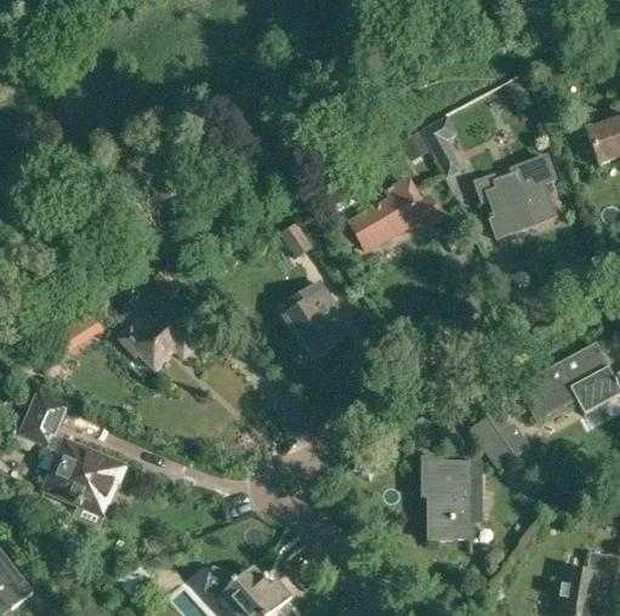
[(519,78),(504,85),(515,109),(530,102),(519,78)]
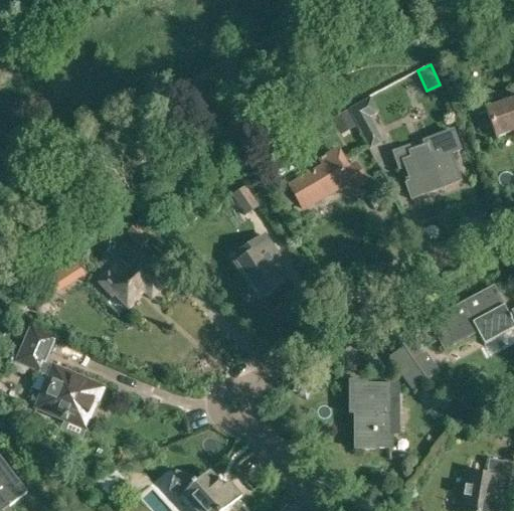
[(484,107),(494,135),(513,127),(513,84),(506,89),(509,98),(484,107)]
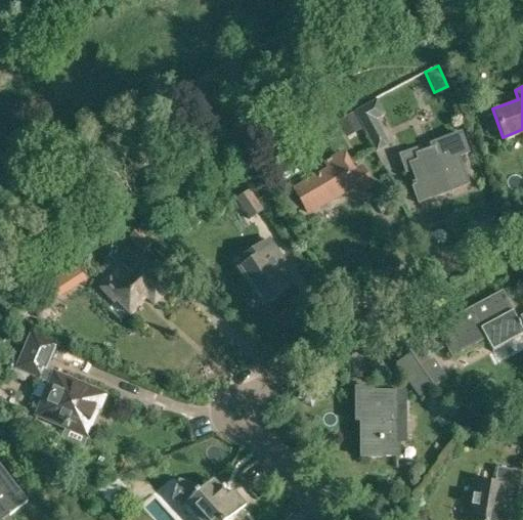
[(362,126),(375,149),(388,142),(375,117),(384,112),(376,96),(353,109),(353,110),(351,110),(360,127),(362,126)]
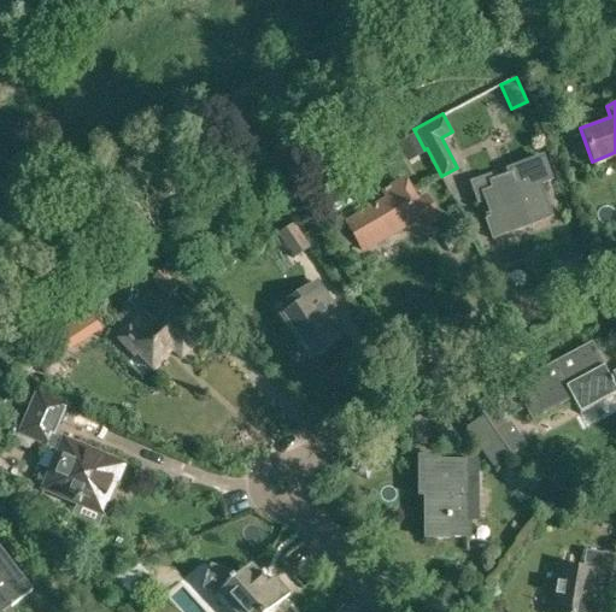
[(406,159),(424,149),(414,129),(389,142),(398,157),(403,153),(406,159)]
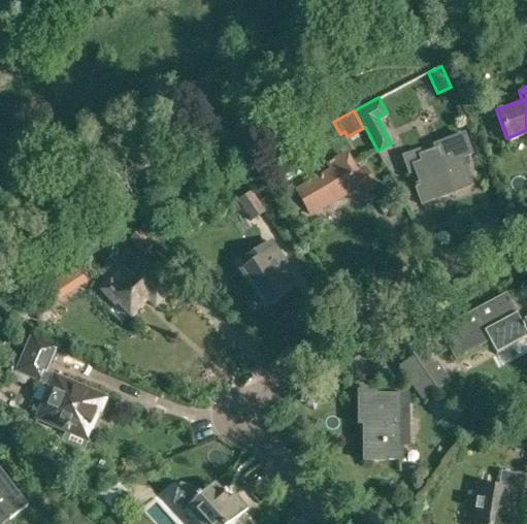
[(414,184),(421,202),(451,191),(450,190),(466,184),(456,156),(472,151),(464,130),(431,141),(436,155),(421,160),(417,148),(402,154),(408,170),(415,168),(420,182),(414,184)]
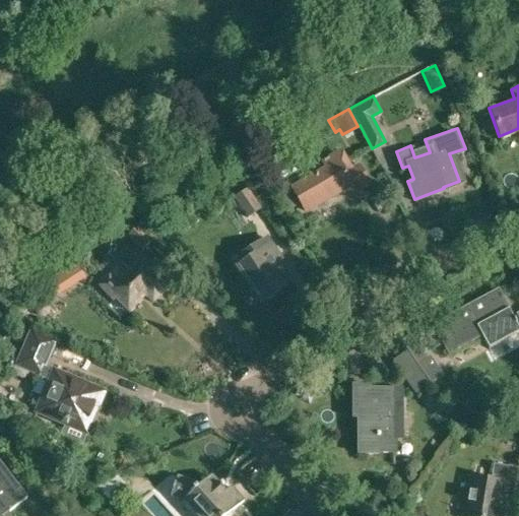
[(290,186),(304,208),(327,194),(329,196),(350,183),(354,190),(369,182),(355,160),(349,165),(339,147),(320,158),(324,166),(290,186)]
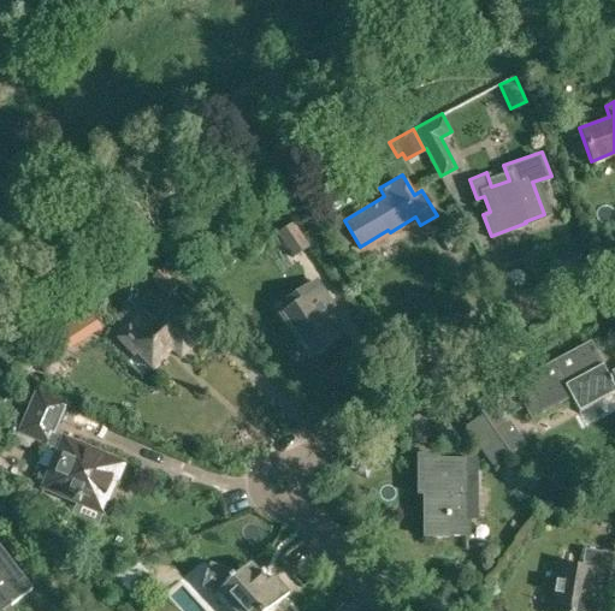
[(319,200),(326,213),(352,199),(343,185),(319,200)]
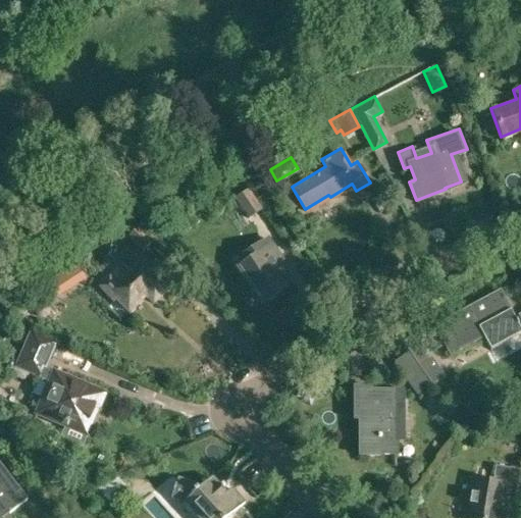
[(232,196),(247,216),(262,206),(248,186),(232,196)]
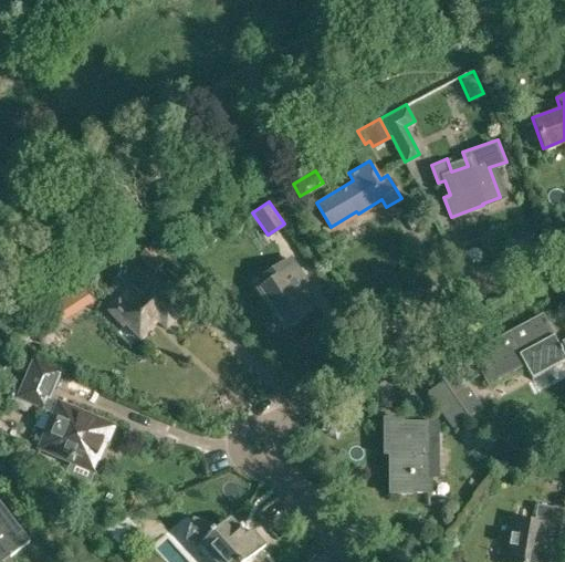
[(303,214),(311,228),(321,221),(313,208),(303,214)]
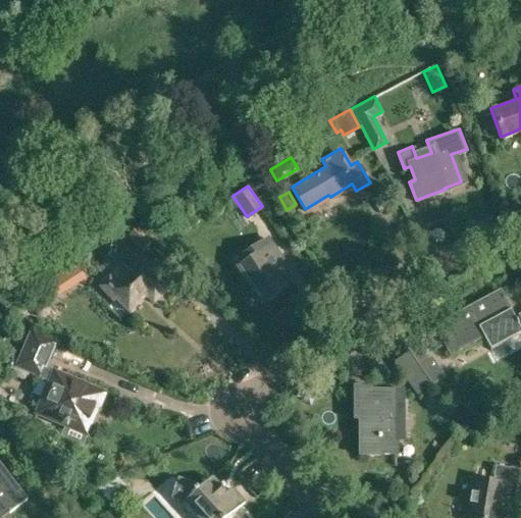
[(126,234),(141,249),(152,239),(137,223),(126,234)]
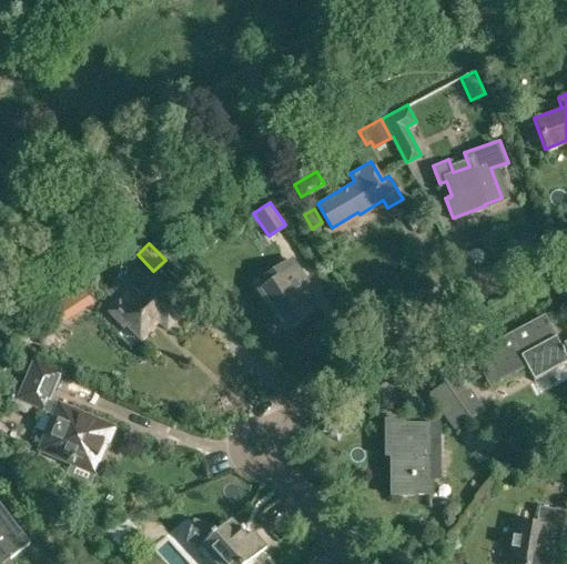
[(257,290),(284,329),(291,324),(296,323),(300,321),(303,315),(309,312),(299,298),(311,289),(294,264),(287,254),(261,274),(267,283),(257,290)]
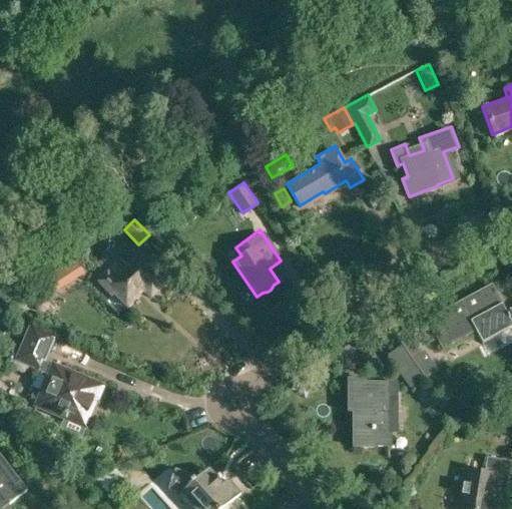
[(111,292),(123,304),(140,288),(148,296),(164,280),(137,252),(112,277),(103,269),(94,278),(109,294),(111,292)]
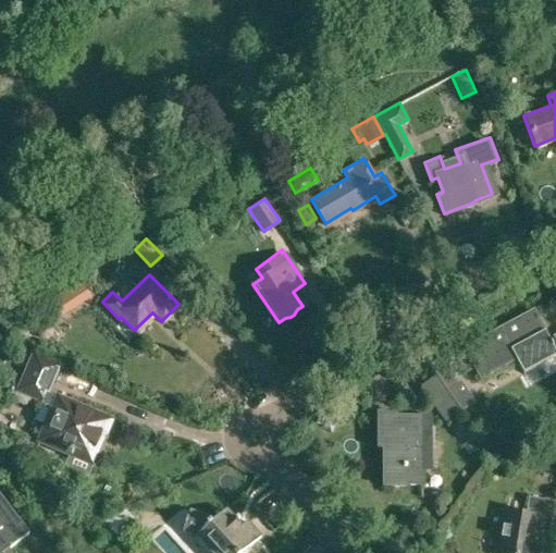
[(89,294),(78,278),(49,296),(60,312),(89,294)]
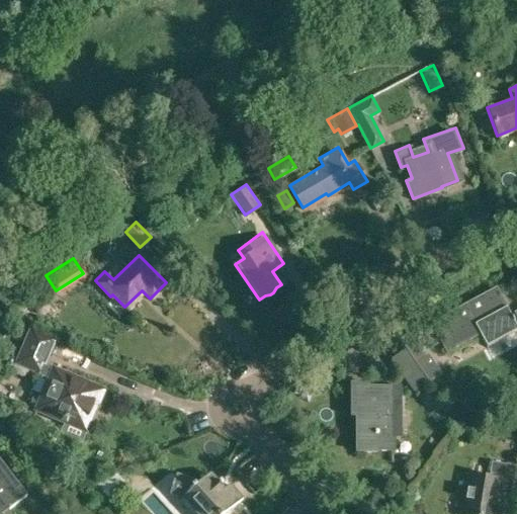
[(400,340),(408,351),(427,340),(430,345),(441,340),(445,348),(480,329),(487,342),(516,327),(511,316),(495,286),(430,321),(431,323),(420,329),(400,340)]
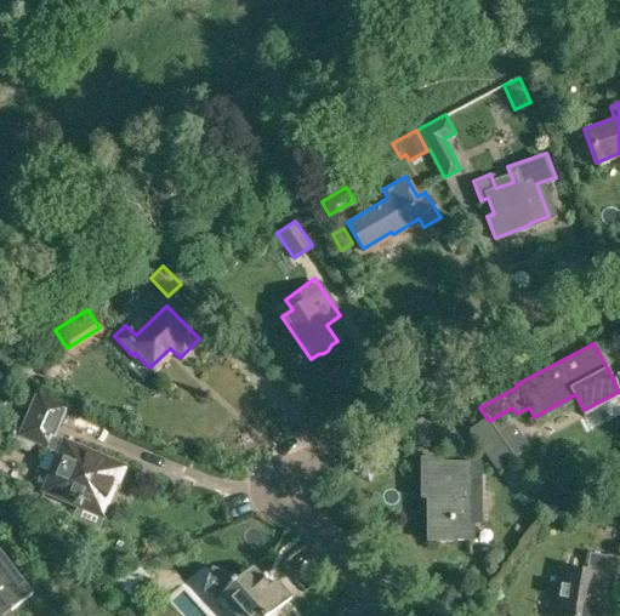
[(58,364),(55,358),(47,357),(41,360),(39,368),(43,374),(50,375),(56,371),(58,364)]
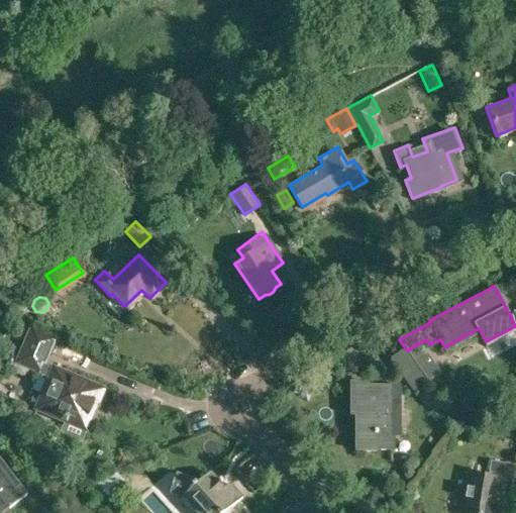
[(59,432),(80,441),(102,387),(53,366),(44,363),(57,335),(28,323),(13,362),(47,377),(34,407),(64,419),(59,432)]
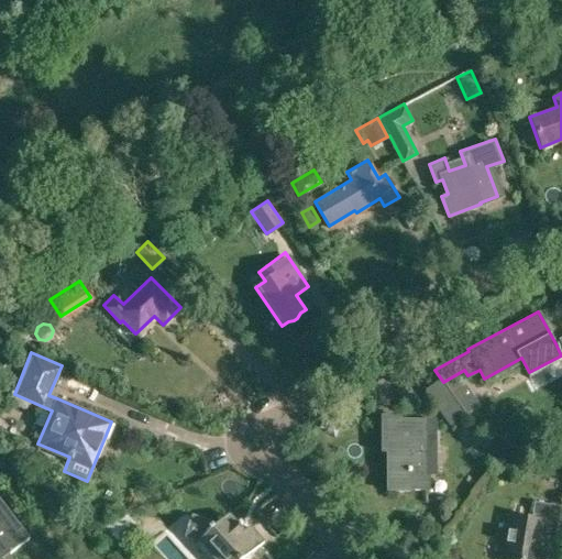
[(561,370),(539,381),(544,393),(561,385),(561,370)]
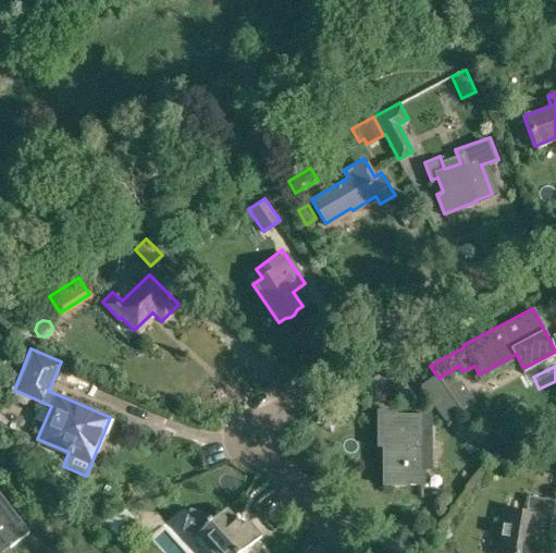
[(436,409),(452,398),(434,373),(418,384),(436,409)]
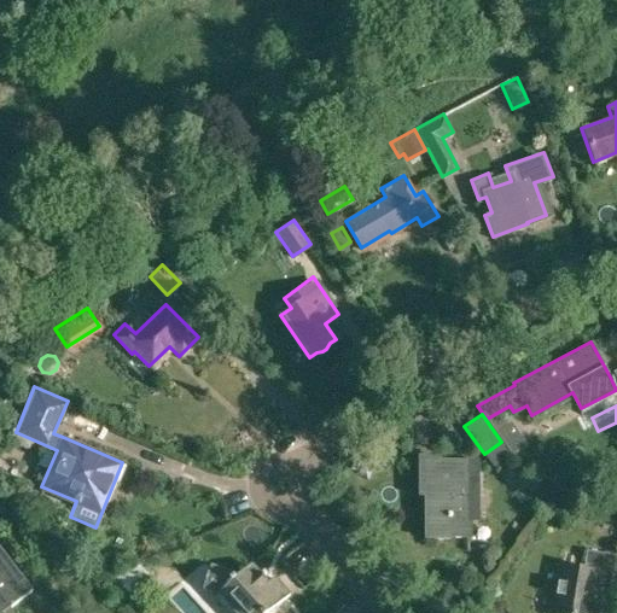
[(505,421),(494,428),(510,451),(524,442),(508,419),(505,421)]
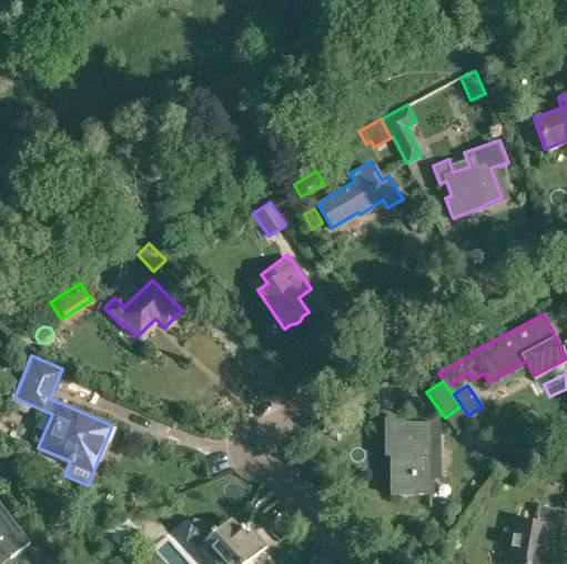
[(391,454),(391,495),(411,495),(411,493),(424,493),(424,463),(429,463),(429,445),(439,445),(438,423),(402,423),(402,421),(385,421),(385,454),(391,454)]
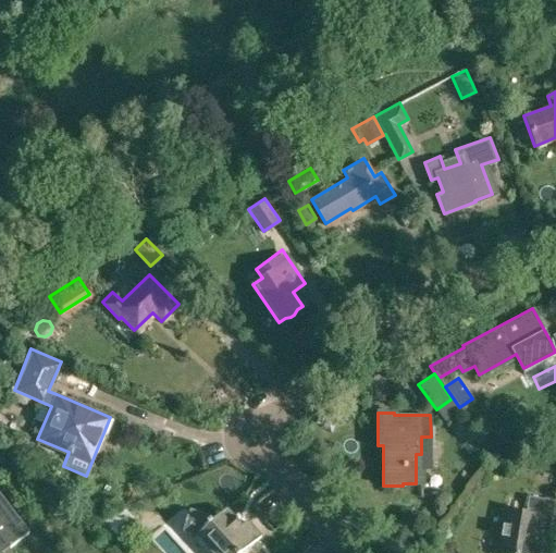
[(0,551),(27,530),(0,493),(0,551)]
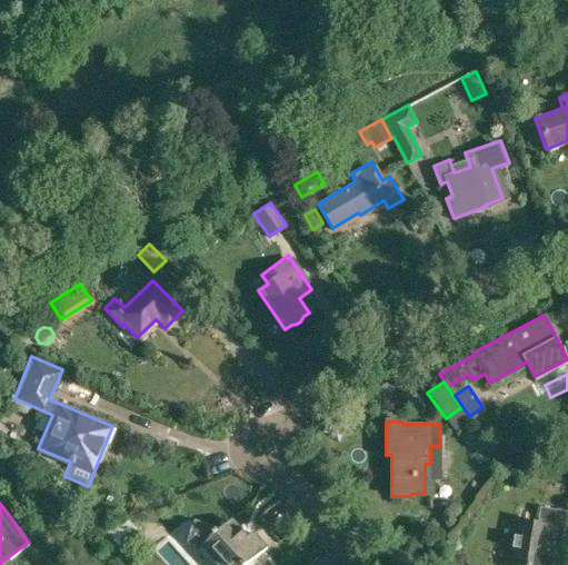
[(507,564),(514,564),(541,564),(547,534),(562,537),(567,509),(539,505),(536,523),(502,517),(499,538),(511,541),(507,564)]
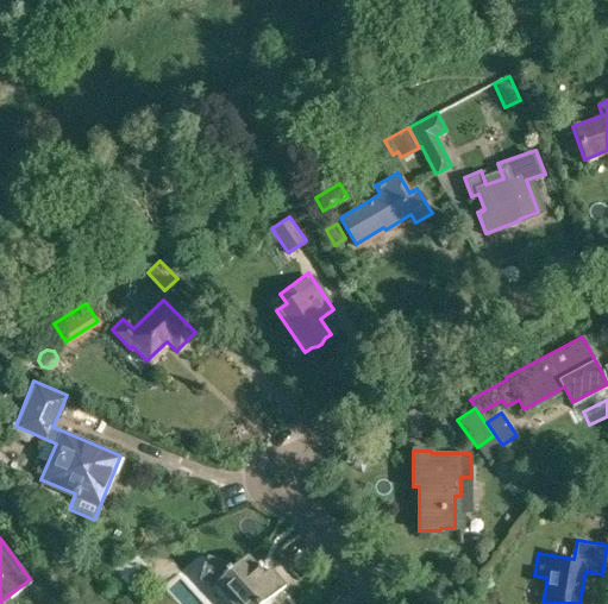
[(211,580),(231,603),(261,603),(283,585),(268,567),(261,573),(244,555),(231,568),(225,562),(206,555),(199,577),(211,580)]
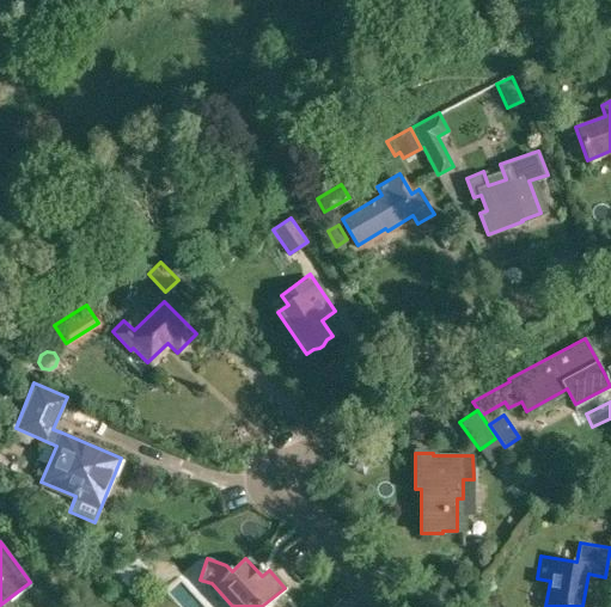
[(19,606),(23,606),(46,596),(38,584),(14,598),(19,606)]
